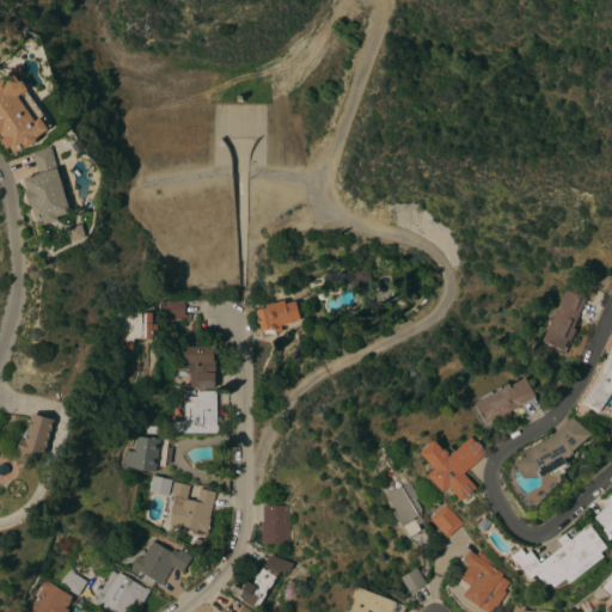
[(4,80),(11,74),(12,77),(13,75),(19,83),(20,80),(28,90),(25,91),(51,126),(48,128),(48,129),(36,139),(37,140),(26,148),(25,147),(14,154),(14,153),(12,154),(8,150),(6,151),(0,142),(0,140),(1,140),(0,138),(0,79),(1,79),(4,80)]
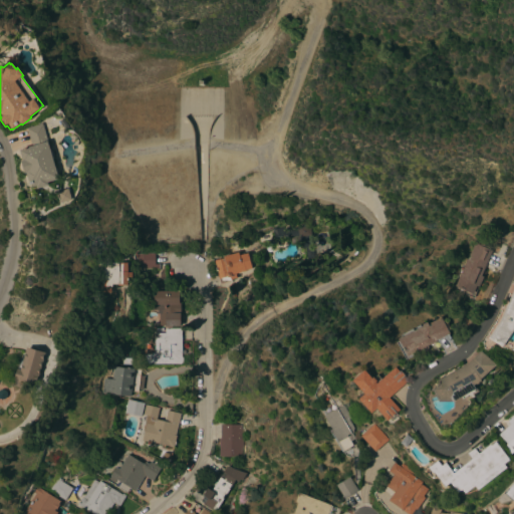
[(43,123),(60,179),(48,183),(49,185),(37,189),(37,186),(33,187),(32,185),(30,185),(27,173),(25,174),(21,161),(23,161),(20,150),(32,147),(27,129),(43,123)]
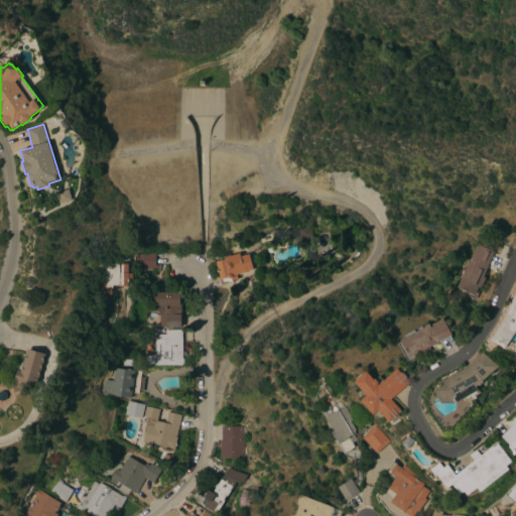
[(73,201),(61,204),(57,192),(70,189),(73,201)]
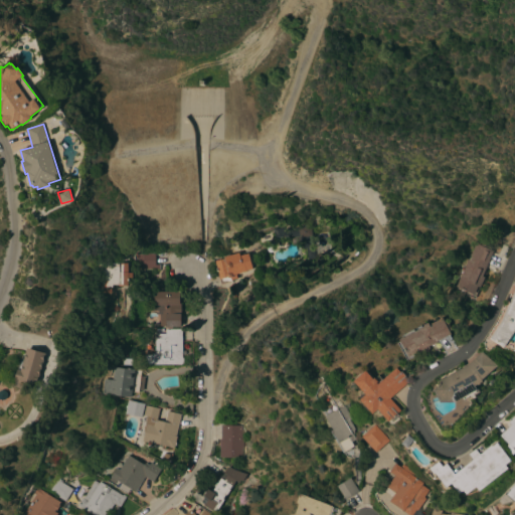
[(310,226),(312,236),(299,237),(298,227),(310,226)]
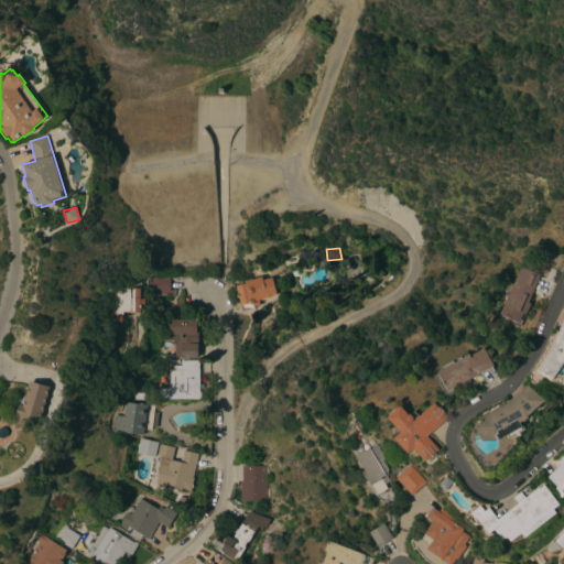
[(505,305),(502,305),(508,291),(510,292),(513,284),(514,285),(521,269),(523,270),(523,268),(527,269),(528,267),(535,270),(534,273),(540,275),(533,293),(535,294),(523,324),(518,322),(517,324),(505,318),(506,316),(501,314),(505,305)]
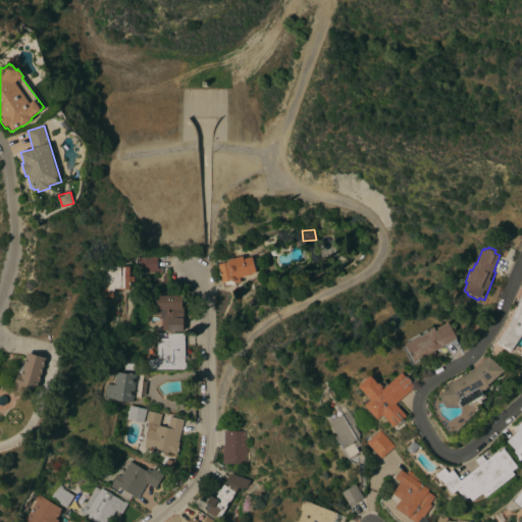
[(242,256),(243,260),(251,257),(256,272),(249,274),(249,275),(239,278),(240,282),(233,284),(232,281),(230,282),(230,283),(226,284),(226,281),(221,283),(218,272),(219,271),(217,265),(227,262),(226,261),(242,256)]
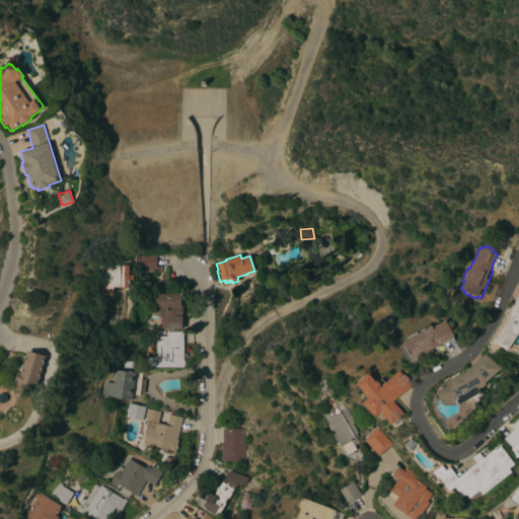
[(155,255),(155,267),(160,267),(160,272),(144,272),(144,270),(141,270),(141,257),(143,257),(145,255),(155,255)]
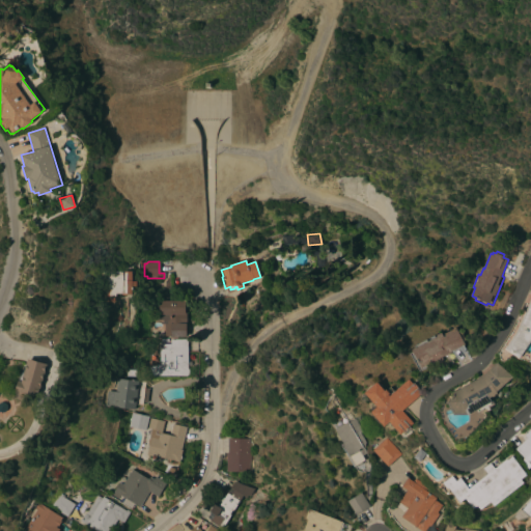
[(132,281),(136,281),(136,286),(132,286),(132,295),(122,295),(122,294),(116,294),(116,297),(115,297),(115,303),(106,303),(106,289),(102,289),(103,271),(117,271),(117,272),(119,272),(119,273),(123,273),(123,271),(132,271),(132,281)]
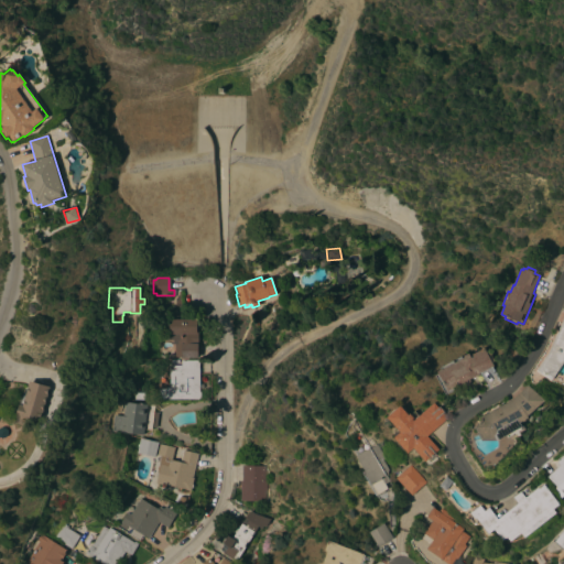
[(549,354),(563,317),(563,362),(552,381),(537,371),(549,354)]
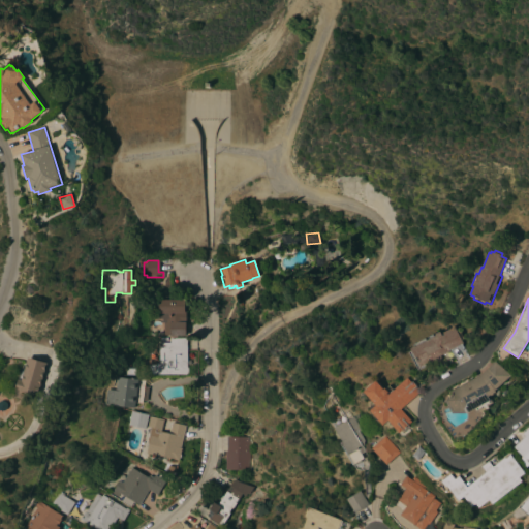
[(157,309),(155,309),(155,301),(159,301),(159,300),(184,300),(184,322),(185,322),(185,329),(186,329),(186,335),(185,335),(185,336),(169,336),(169,335),(163,335),(163,323),(161,323),(161,319),(157,319),(157,309)]
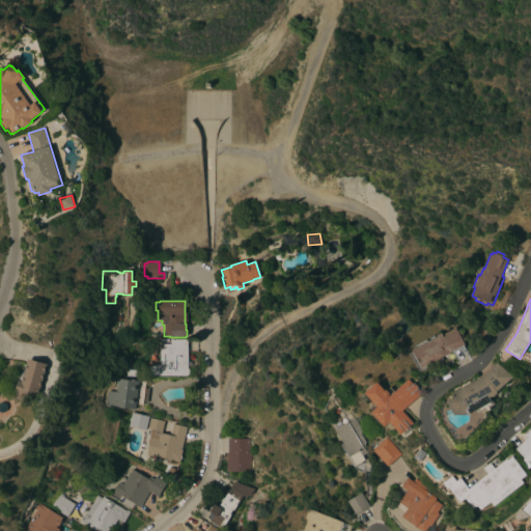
[(427,340),(428,342),(430,340),(429,338),(435,336),(436,337),(438,336),(437,335),(442,333),(444,337),(446,336),(445,334),(454,329),(455,331),(457,330),(459,333),(462,332),(467,340),(464,342),(466,344),(443,357),(444,359),(434,365),(432,363),(427,366),(428,367),(420,371),(411,354),(414,353),(413,351),(417,348),(416,346),(427,340)]
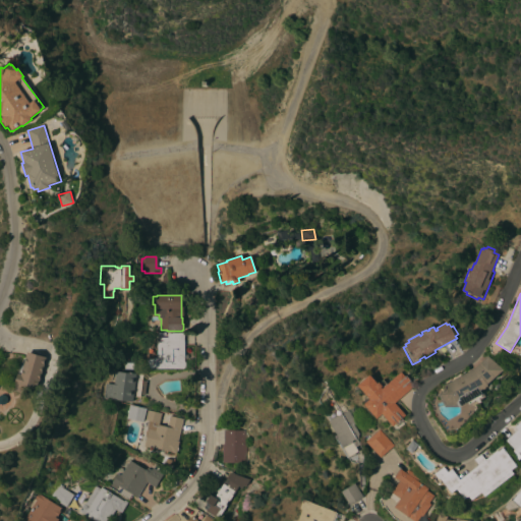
[(184,333),(184,358),(186,358),(187,360),(185,363),(185,366),(183,368),(146,369),(146,359),(154,359),(153,358),(156,358),(156,338),(167,338),(167,334),(184,333)]
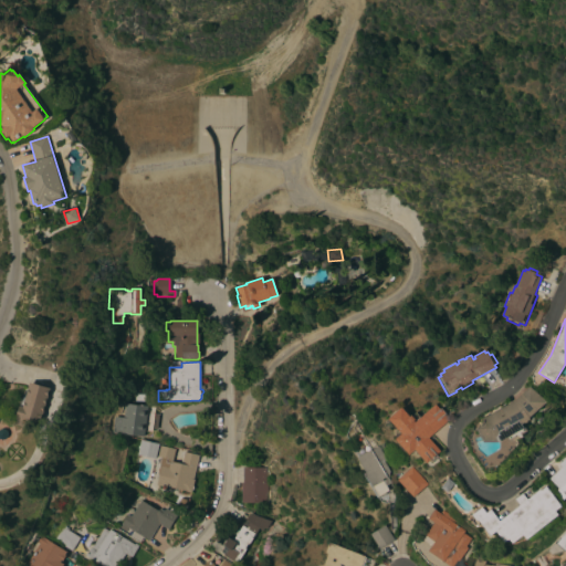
[(41,423),(31,420),(29,428),(13,425),(19,406),(23,407),(30,383),(50,388),(41,423)]
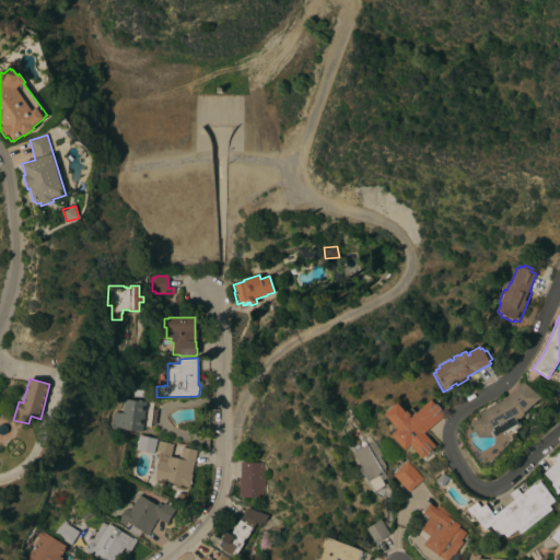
[(541,398),(524,413),(525,415),(516,420),(518,423),(496,438),(479,438),(474,426),(480,413),(509,398),(525,383),(541,398)]
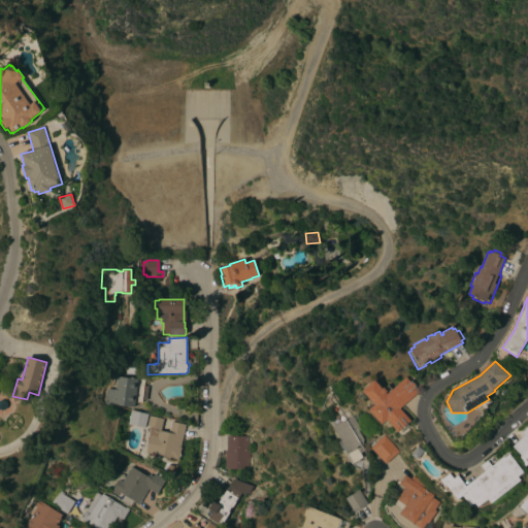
[(117,376),(138,381),(134,402),(134,407),(103,403),(105,389),(114,390),(117,376)]
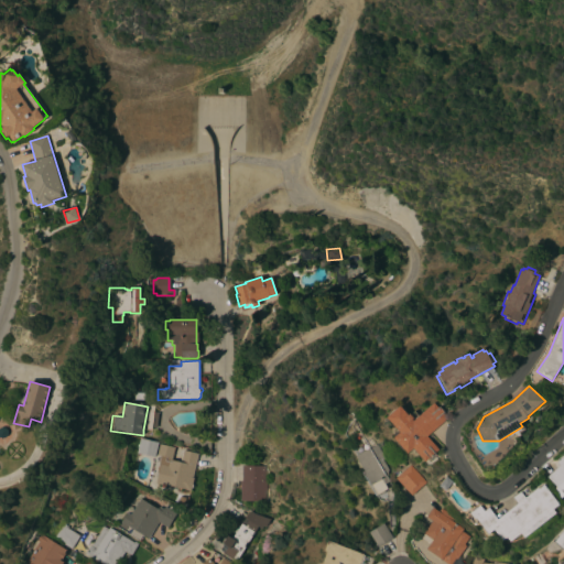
[(401,405),(410,415),(411,414),(416,420),(435,403),(440,408),(441,408),(445,412),(444,413),(448,419),(427,436),(440,449),(425,462),(414,448),(409,454),(394,438),(401,433),(388,418),(401,405)]
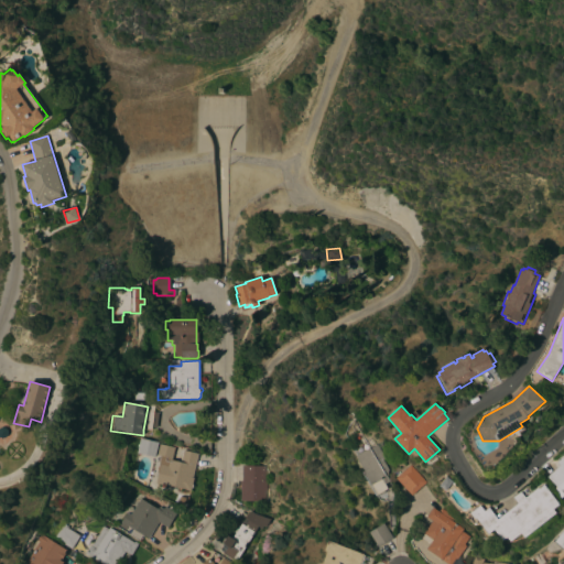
[(154,457),(137,453),(139,438),(158,442),(154,457)]
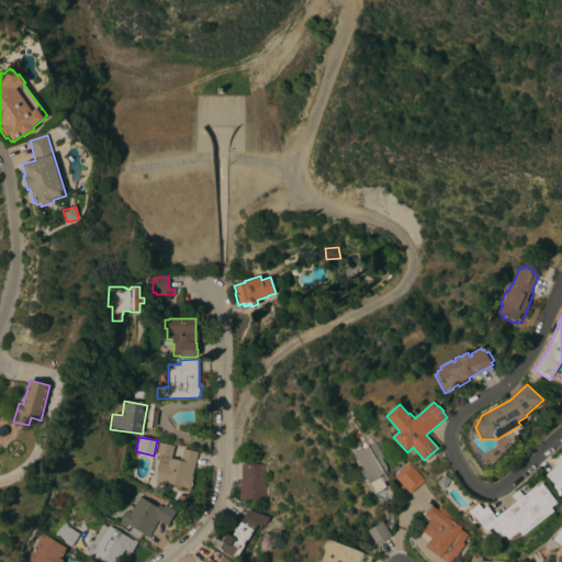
[(192,476),(193,476),(190,490),(184,489),(184,487),(161,482),(161,483),(155,482),(157,472),(156,472),(159,454),(156,453),(158,442),(173,446),(170,459),(180,461),(182,449),(197,452),(192,476)]
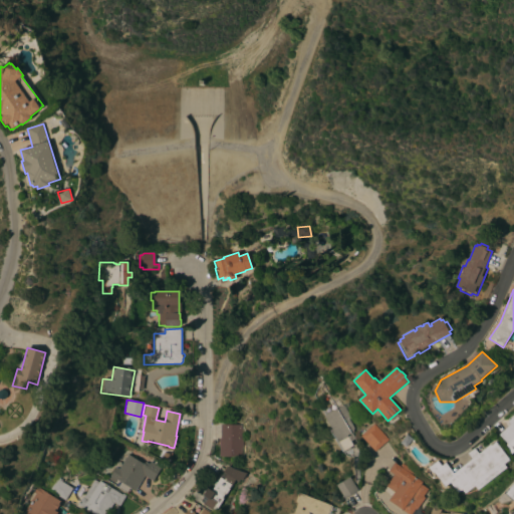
[(358,430),(352,433),(355,438),(350,441),(353,446),(343,452),(332,432),(333,432),(325,417),(344,405),(358,430)]
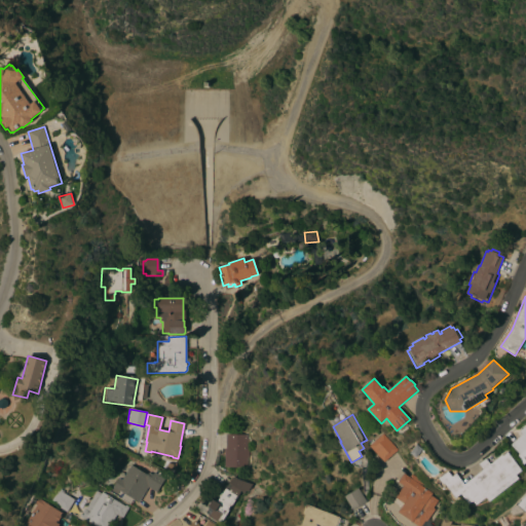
[(525,424),(525,461),(519,454),(519,455),(516,452),(517,451),(511,445),(522,435),(519,431),(525,424)]
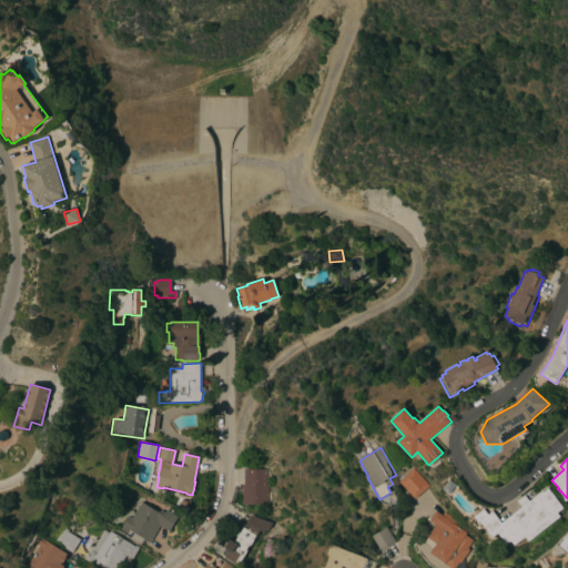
[(266,486),(267,486),(267,495),(265,495),(265,506),(242,505),(242,485),(243,485),(244,468),(266,469),(266,486)]
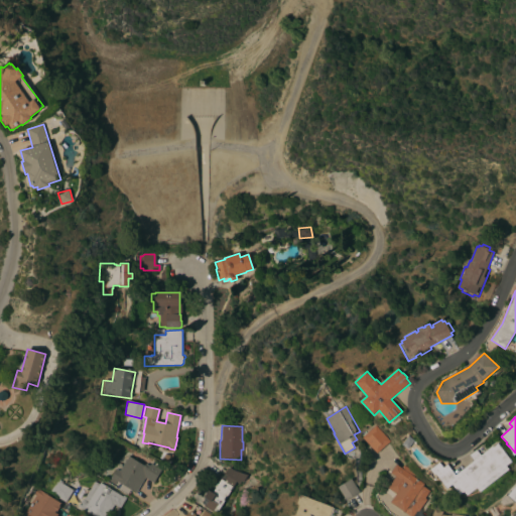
[(390,441),(376,454),(363,438),(376,425),(390,441)]
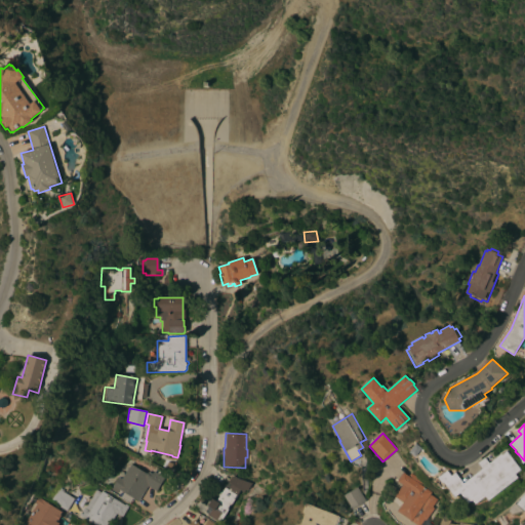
[(488,500),(485,496),(475,505),(472,500),(468,503),(459,493),(454,497),(443,482),(441,483),(437,478),(446,471),(450,476),(454,473),(462,483),(482,469),(478,463),(484,457),(488,463),(500,454),(501,455),(507,451),(521,470),(515,474),(518,478),(488,500)]
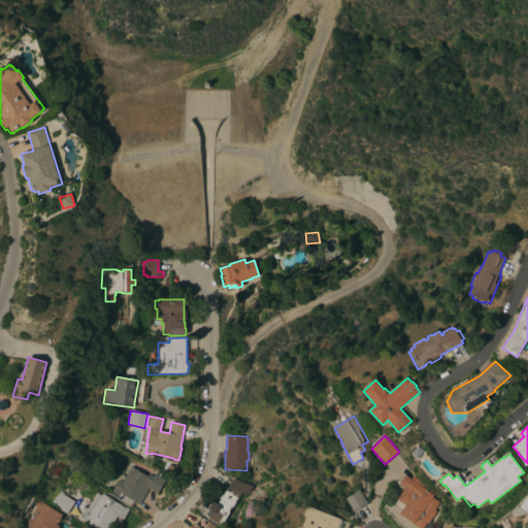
[(131,466),(147,476),(149,474),(153,476),(155,474),(158,476),(159,474),(163,476),(162,479),(165,481),(157,494),(147,489),(138,504),(122,494),(121,495),(119,494),(118,496),(111,492),(113,490),(112,489),(119,480),(122,482),(131,466)]
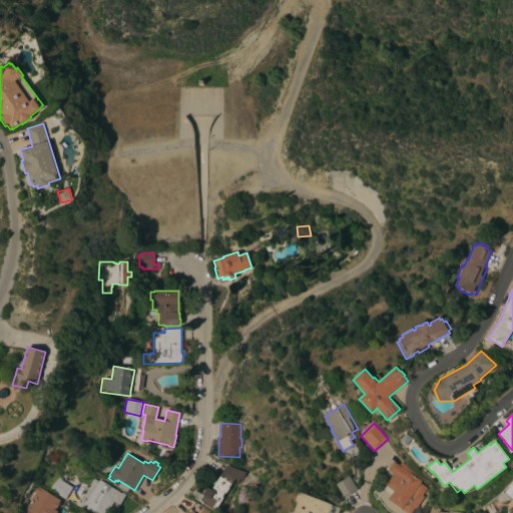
[(410,512),(406,512),(387,499),(393,491),(384,485),(389,479),(388,479),(392,473),(392,474),(401,462),(413,471),(402,487),(405,489),(406,487),(412,492),(411,493),(413,494),(416,490),(422,495),(419,499),(420,500),(410,512)]
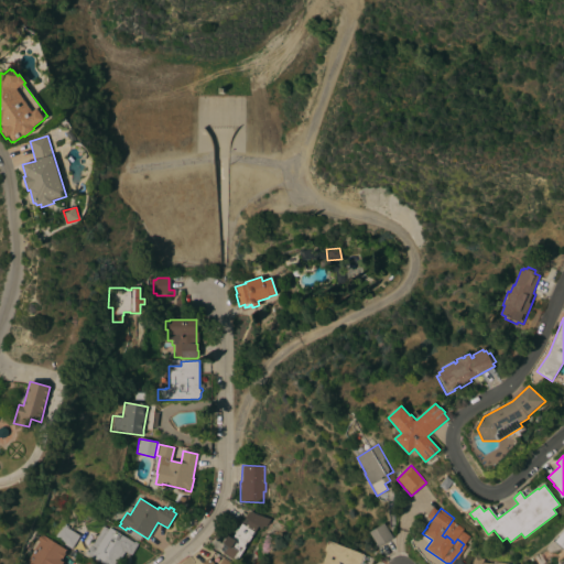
[(264,528),(262,527),(261,529),(257,525),(248,542),(247,541),(243,546),(245,546),(236,561),(232,559),(231,560),(224,554),(224,553),(220,551),(224,544),(223,543),(227,535),(232,539),(249,511),(269,519),(264,528)]
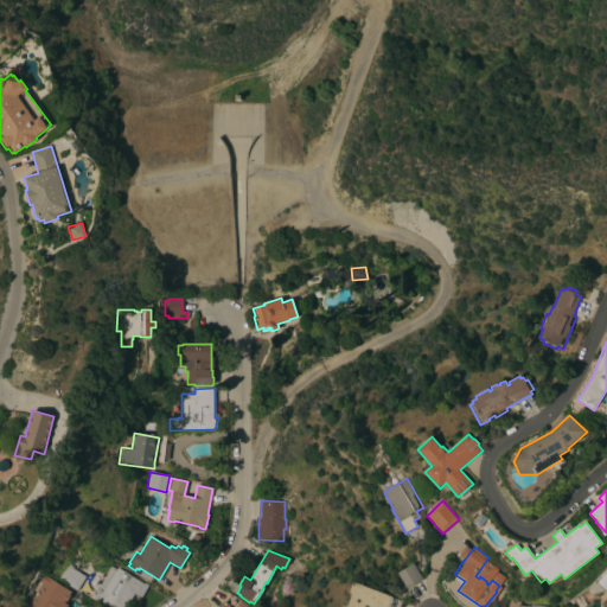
[(422,579),(408,588),(397,573),(413,563),(422,579)]
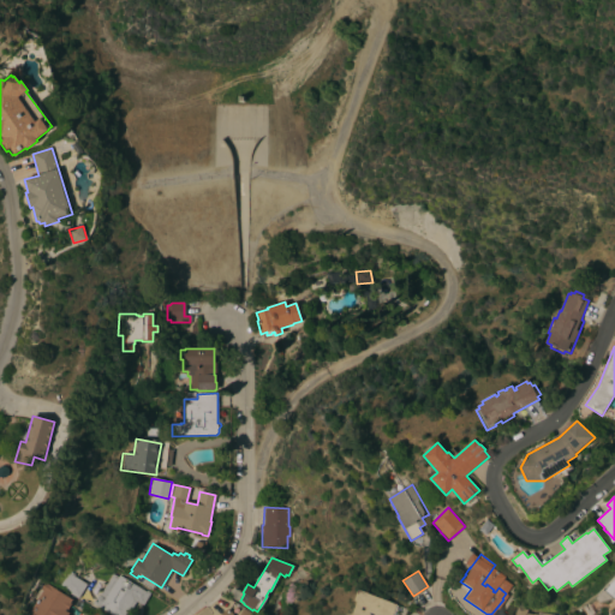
[(73,574),(72,577),(85,584),(78,598),(58,587),(66,573),(67,573),(69,572),(73,574)]
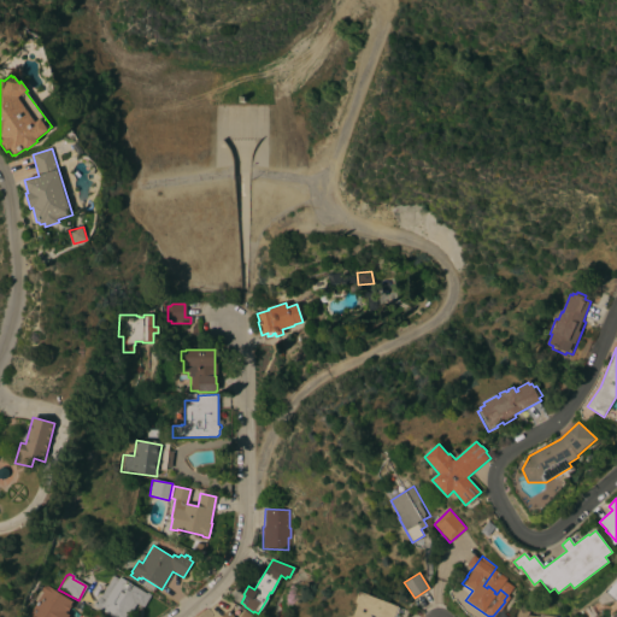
[(118,579),(119,577),(146,594),(147,593),(151,595),(144,607),(136,604),(133,609),(131,607),(125,616),(112,616),(93,605),(98,597),(99,598),(112,576),(118,579)]
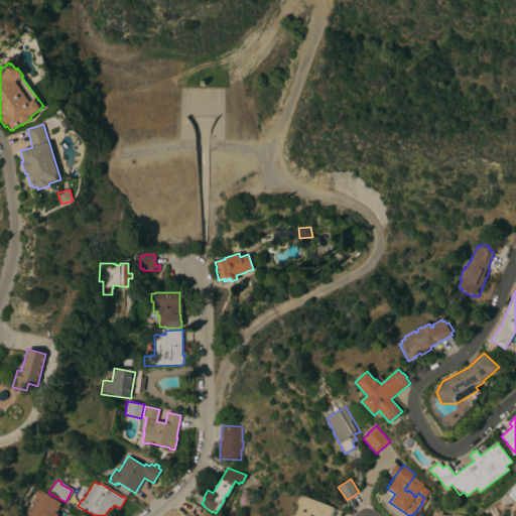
[(515,503),(507,496),(515,484),(515,503)]
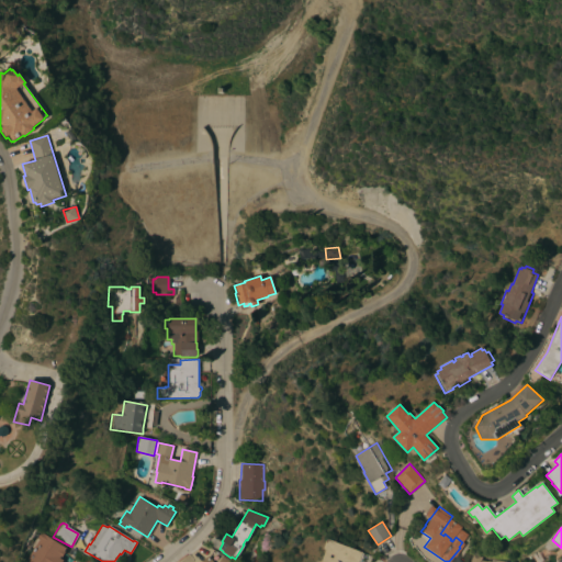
[(24,561),(38,539),(36,538),(40,531),(65,548),(63,551),(65,552),(62,558),(59,557),(59,558),(63,561),(62,561),(24,561)]
